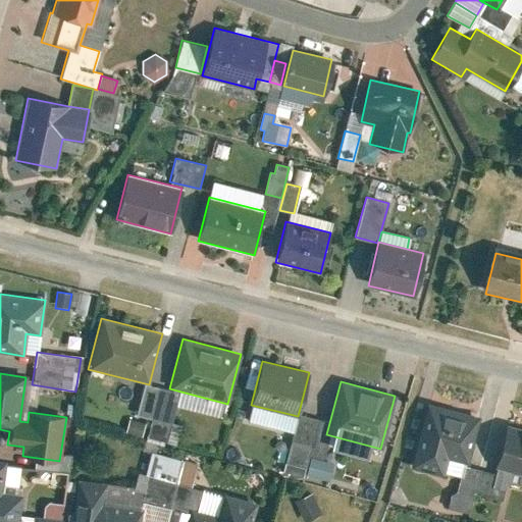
[(467,465),(479,418),(426,404),(410,467),(442,476),(447,460),(467,465)]
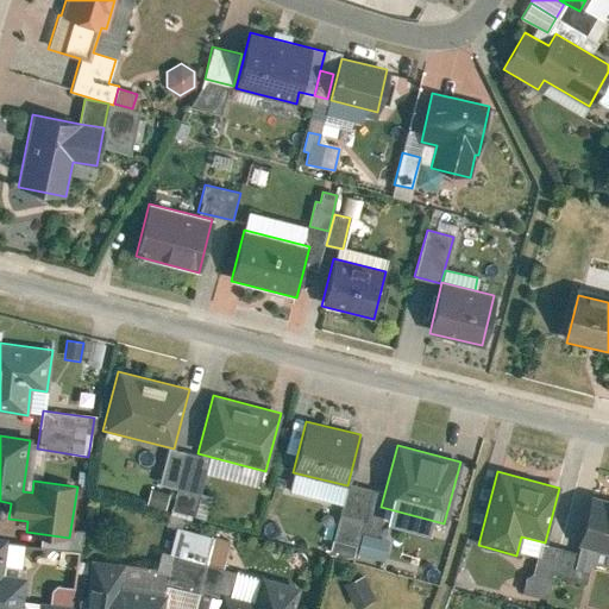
[(349,484),(331,551),(355,557),(360,531),(377,535),(384,509),(381,508),(384,494),(349,484)]
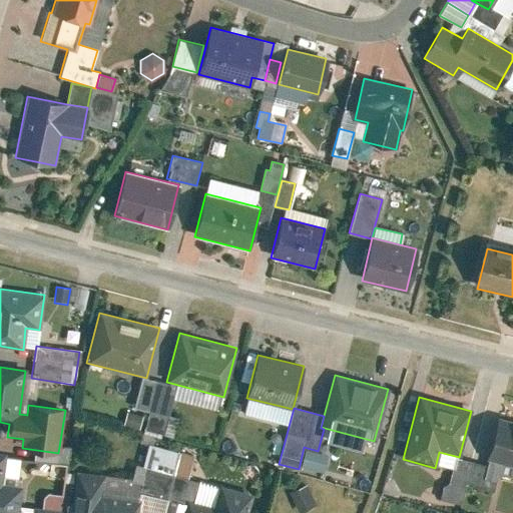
[(512,422),(498,419),(488,460),(512,466),(512,422)]
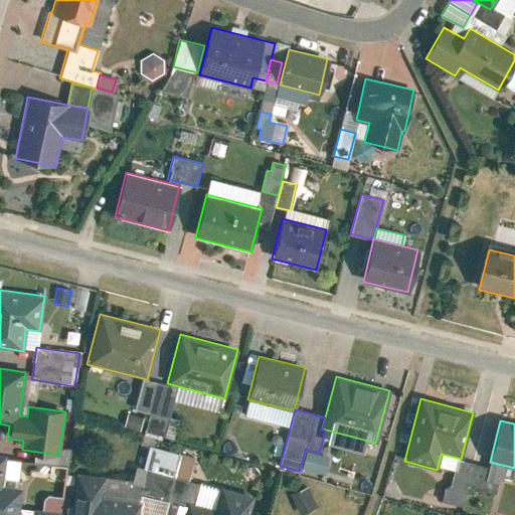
[(142,469),(173,477),(179,454),(149,446),(142,469)]
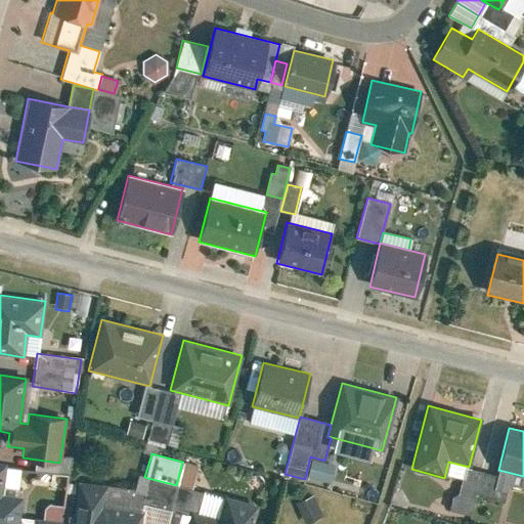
[(335,465),(312,460),(308,478),(330,483),(335,465)]
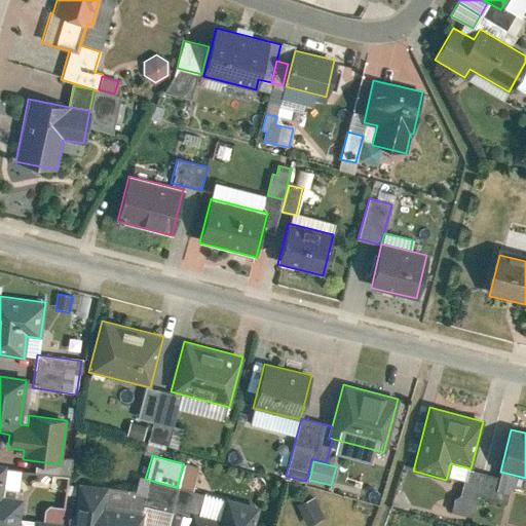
[(183,463),(177,487),(191,491),(198,467),(183,463)]
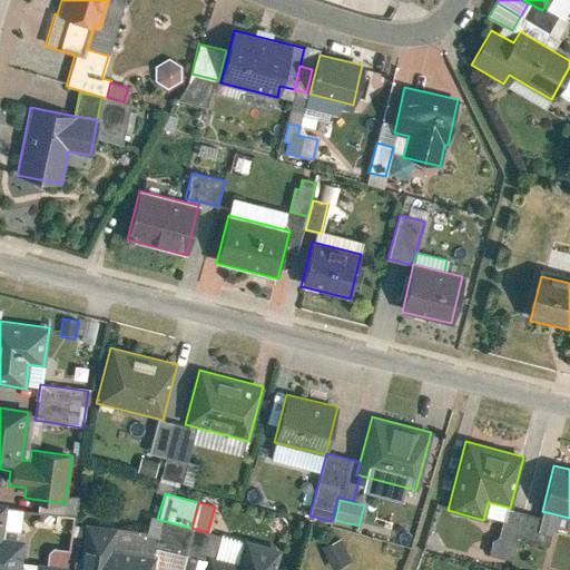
[(0,569),(66,569),(67,567),(19,562),(22,541),(1,539),(6,505),(0,504),(0,569)]
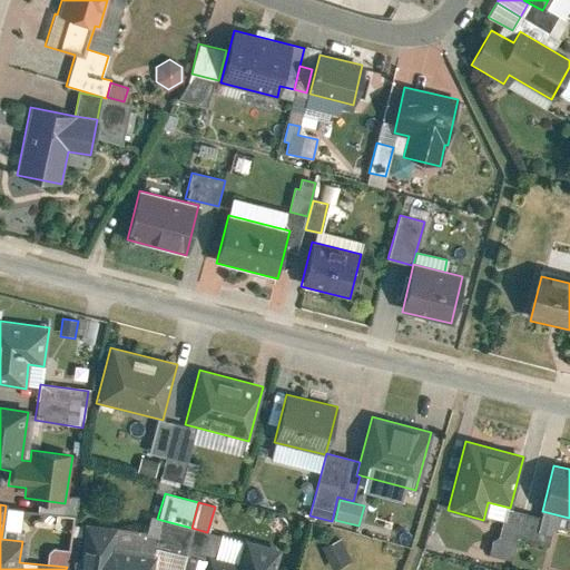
[(539,518),(507,509),(501,532),(533,541),(539,518)]
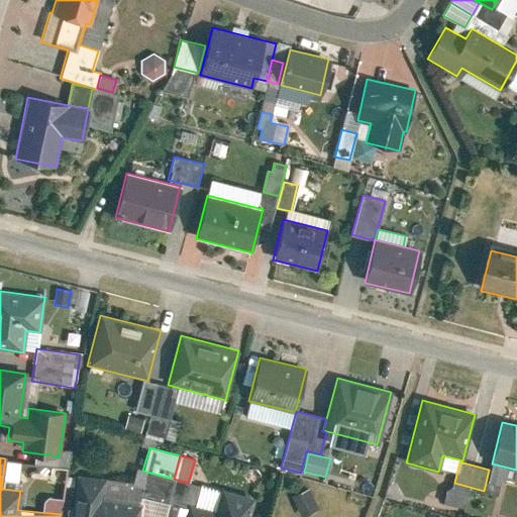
[(174,479),(146,472),(140,495),(167,503),(174,479)]
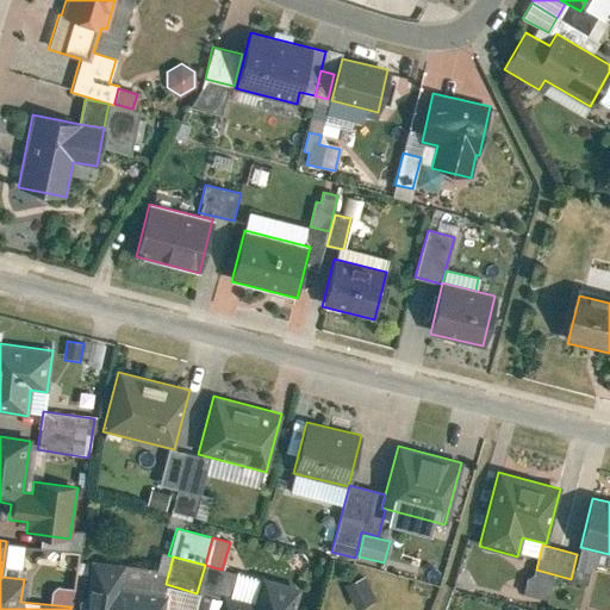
[(91,561),(83,609),(166,609),(168,593),(119,587),(123,565),(91,561)]
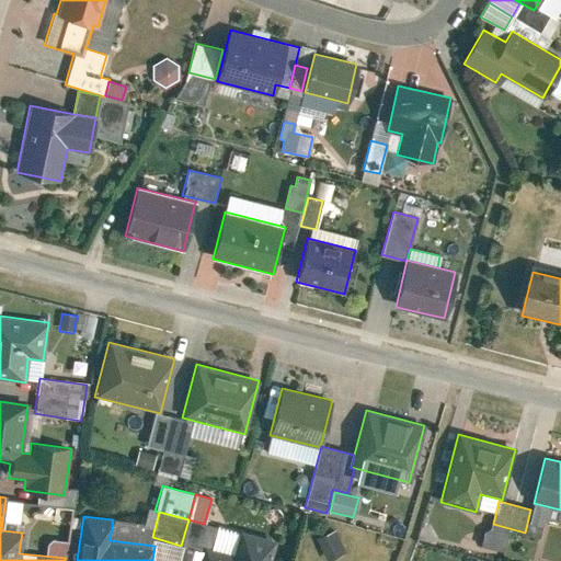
[(181,546),(203,551),(199,560),(270,560),(276,541),(239,531),(232,557),(210,551),(217,528),(189,519),(181,546)]
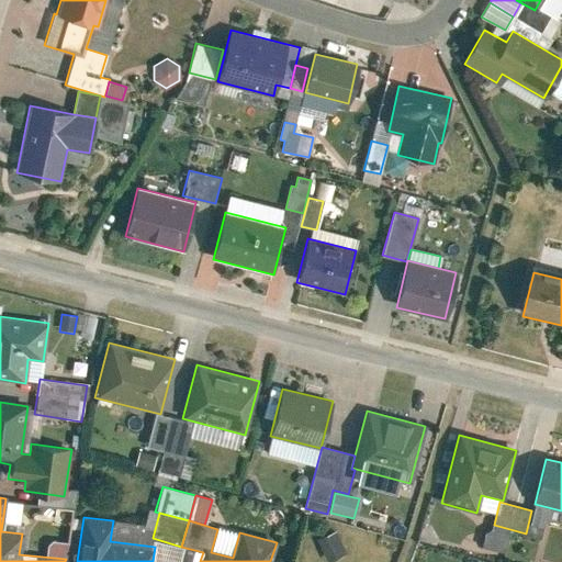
[(326,561),(327,561),(345,554),(335,532),(317,541),(326,561)]
